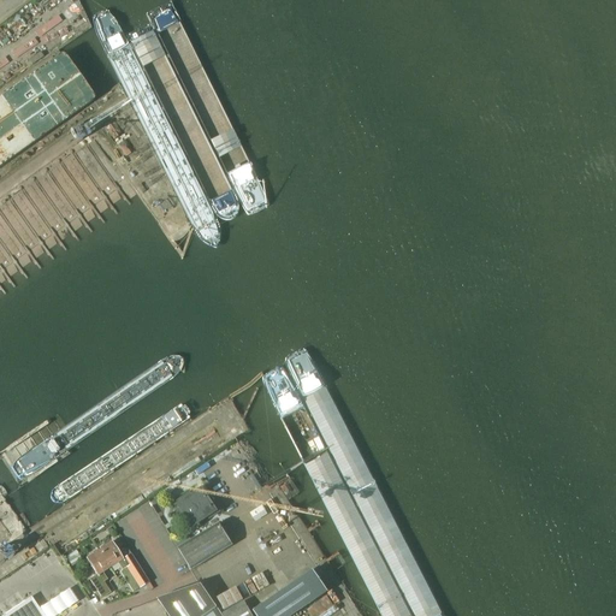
[(191,526),(191,527),(209,516),(211,519),(218,515),(212,505),(214,504),(211,497),(207,498),(202,491),(196,496),(194,492),(182,499),(183,504),(178,507),(181,509),(178,511),(187,526),(189,525),(190,527),(191,526)]
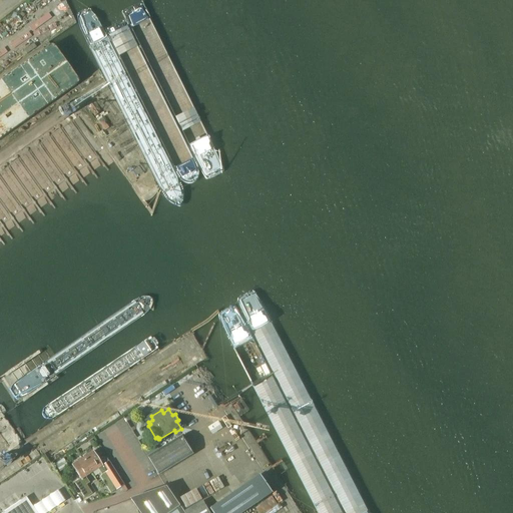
[(193,454),(183,436),(164,447),(149,457),(160,475),(193,454)]
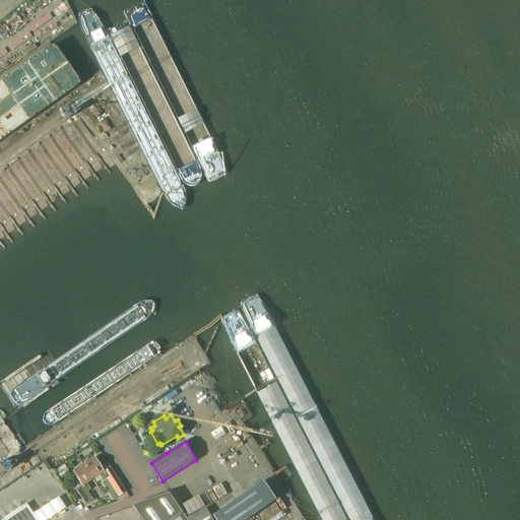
[(83,464),(93,478),(100,474),(104,480),(107,478),(117,495),(125,490),(107,461),(100,465),(94,457),(83,464)]
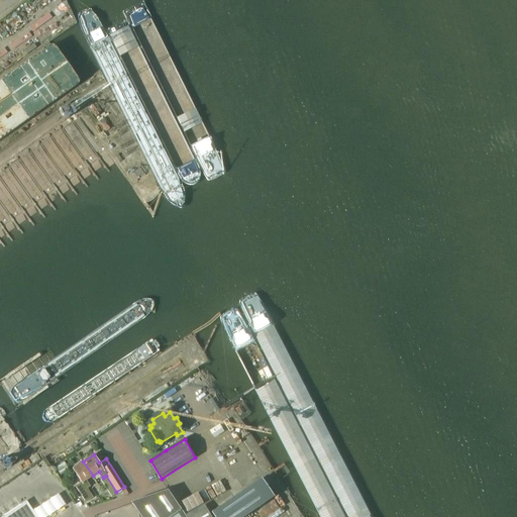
[(63,460),(54,466),(58,473),(65,469),(67,467),(66,466),(63,460)]
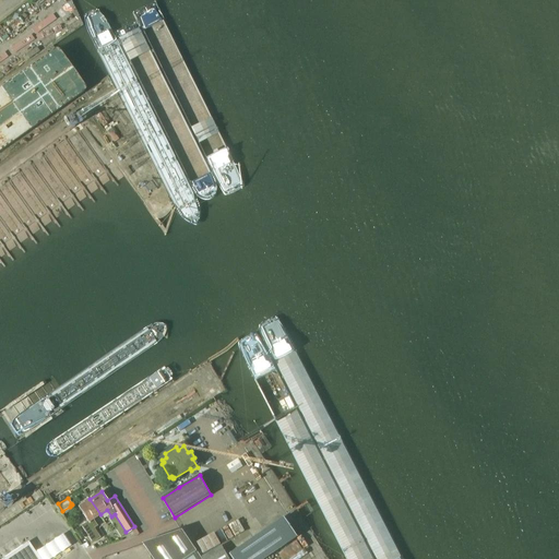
[(93,519),(100,514),(90,499),(79,507),(87,522),(82,525),(92,543),(100,537),(94,527),(97,525),(93,519)]
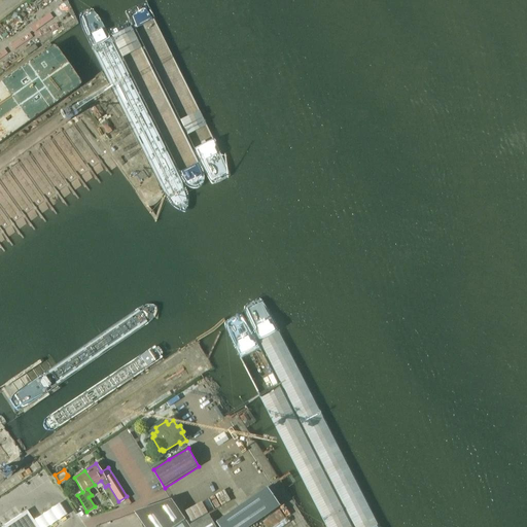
[(191,526),(250,526),(280,506),(268,488),(217,523),(219,526),(215,526),(209,516),(191,526)]
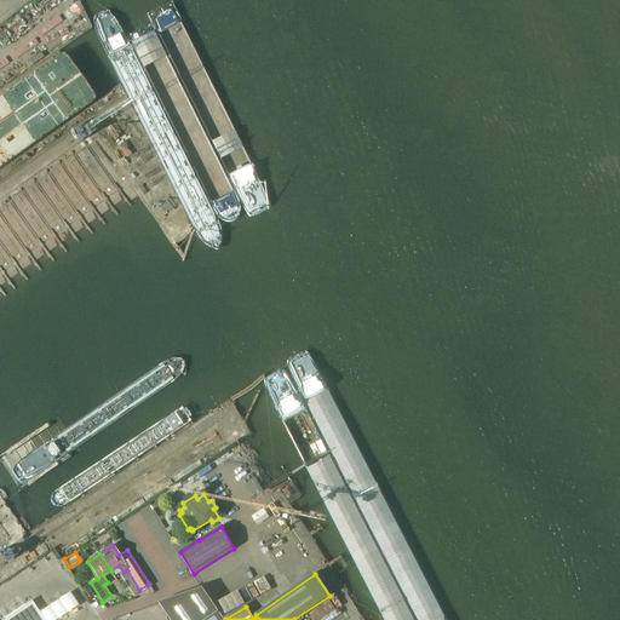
[(171,619),(223,619),(219,613),(202,589),(160,603),(171,619)]
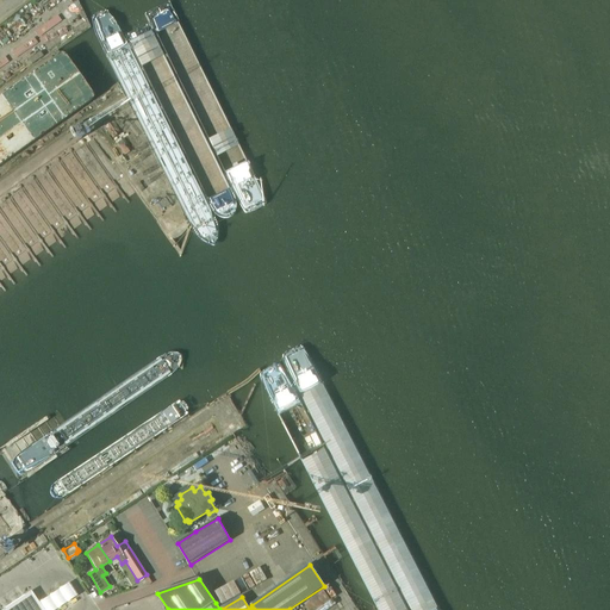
[(68,583),(38,603),(43,609),(55,609),(76,596),(68,583)]
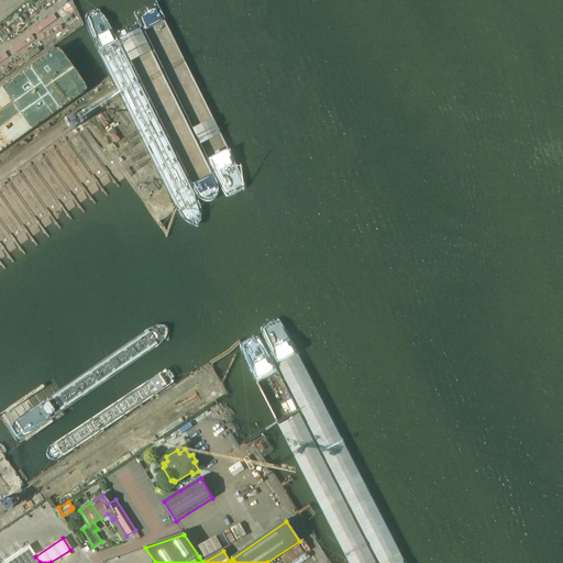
[(197,548),(203,560),(222,549),(217,538),(197,548)]
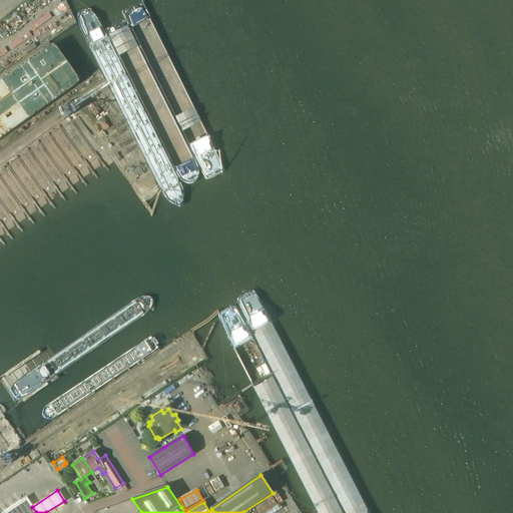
[(25,497),(0,512),(36,512),(32,507),(25,497)]
